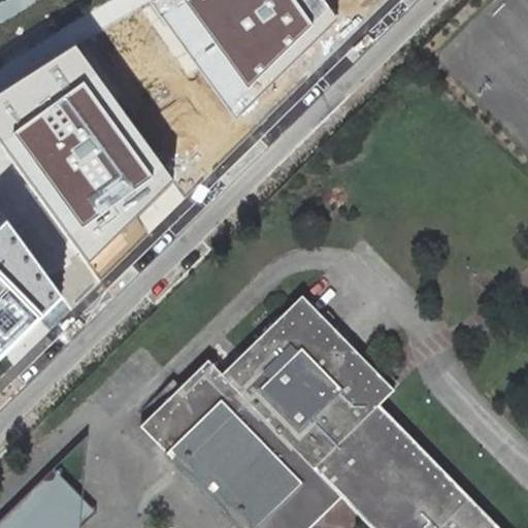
[(322,0),(156,0),(150,3),(234,120),(336,19),(322,0)]
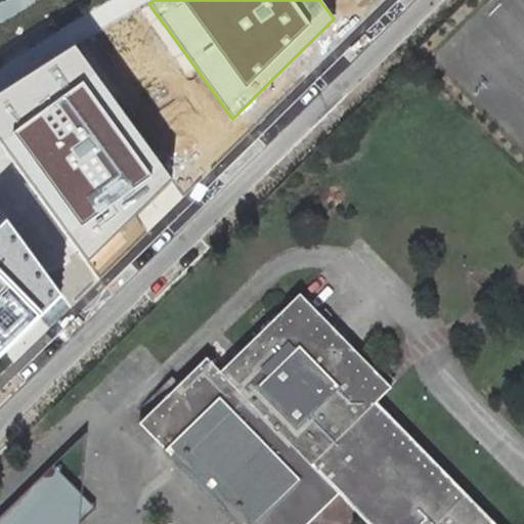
[(172,182),(76,48),(0,93),(0,140),(31,184),(86,261),(172,182)]
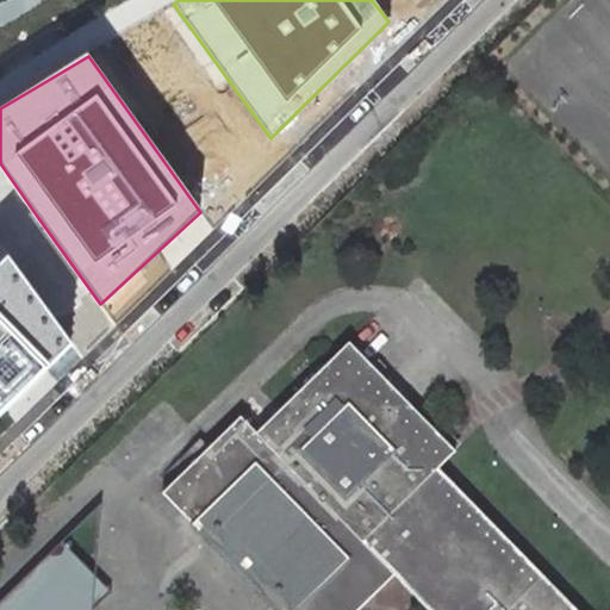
[(0,415),(74,343),(7,255),(0,263),(0,415)]
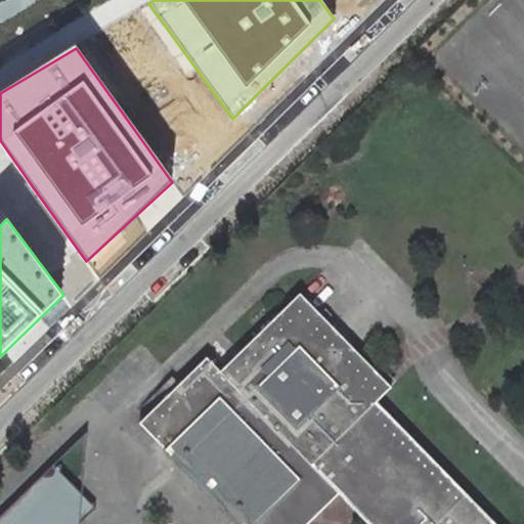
[(501,523),(344,366),(358,352),(302,295),(220,372),(208,358),(139,424),(239,523),(308,523),(339,494),(368,523),(501,523)]
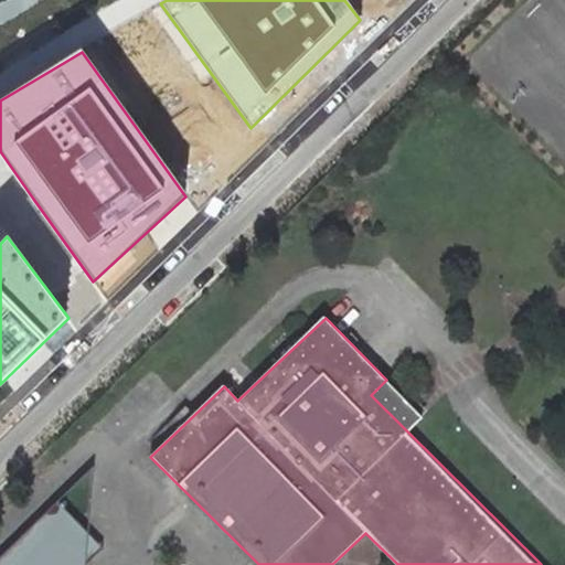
[(0,550),(0,564),(83,564),(88,530),(55,497),(0,550)]
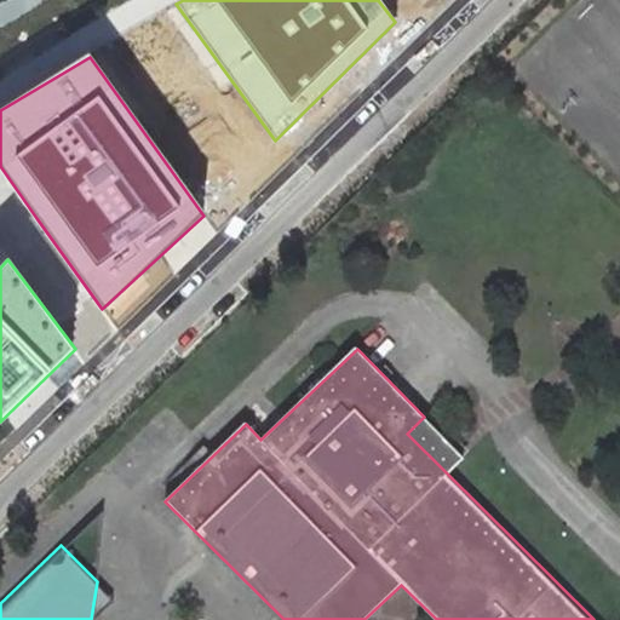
[(97,581),(91,619),(97,619),(118,602),(97,581)]
